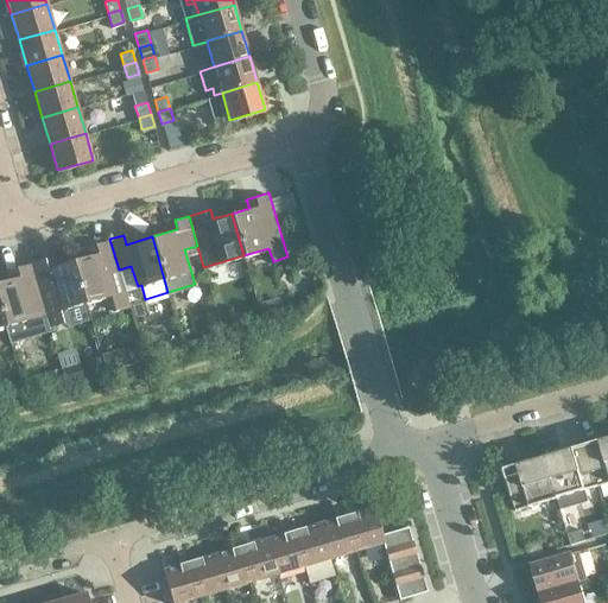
[(119,270),(109,239),(95,243),(97,253),(73,260),(84,302),(111,294),(114,309),(130,305),(119,270)]
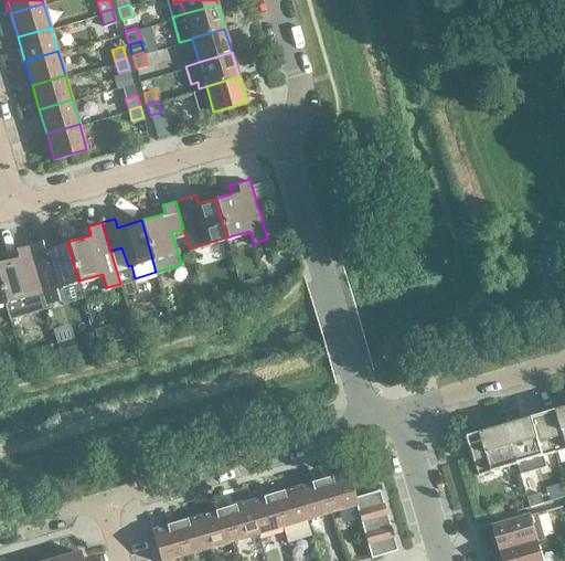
[(55,288),(78,281),(67,242),(44,249),(42,241),(28,244),(36,273),(45,306),(60,302),(55,288)]
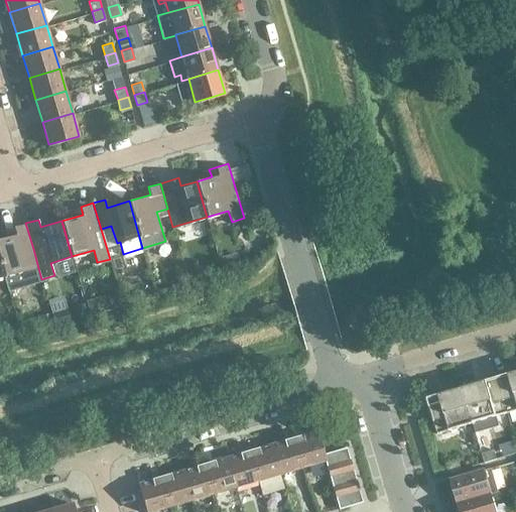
[(41,279),(33,249),(25,223),(7,228),(9,236),(0,238),(0,260),(4,276),(8,288),(41,279)]
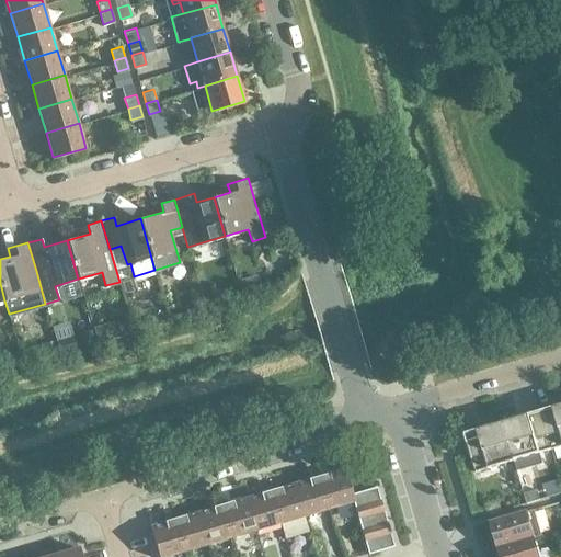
[(218,292),(204,295),(207,305),(220,302),(218,292)]
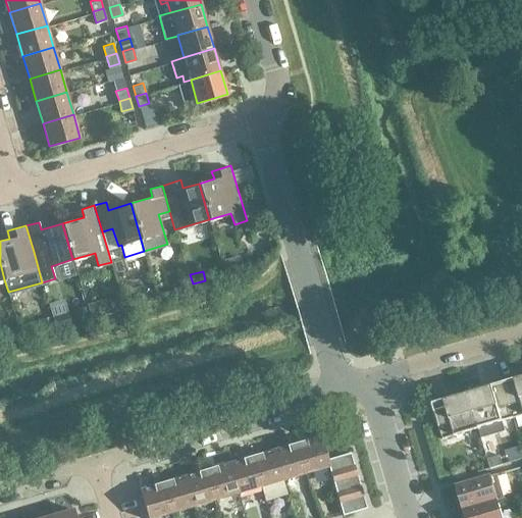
[(178,287),(189,283),(187,274),(175,277),(178,287)]
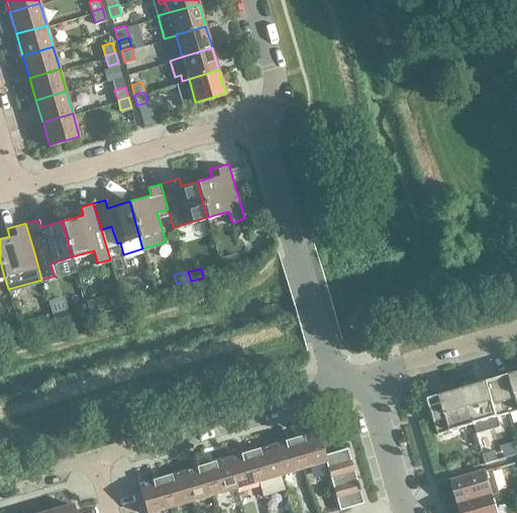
[(116,290),(109,292),(114,309),(121,306),(120,303),(116,290)]
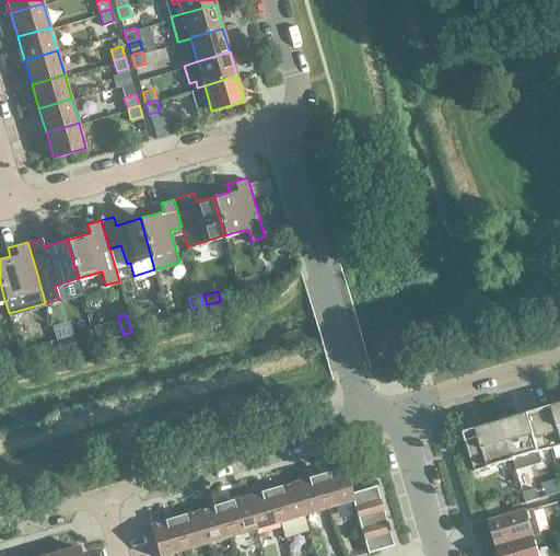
[(98,342),(107,339),(102,321),(93,324),(97,337),(98,342)]
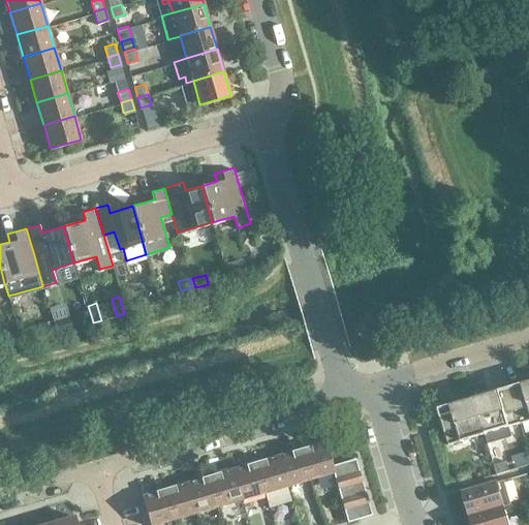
[(54,328),(55,330),(56,334),(73,329),(69,315),(52,320),(54,328)]
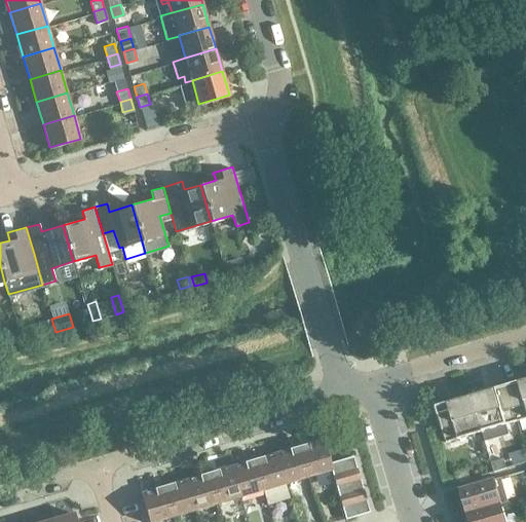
[(51,319),(42,322),(44,329),(53,326),(51,319)]
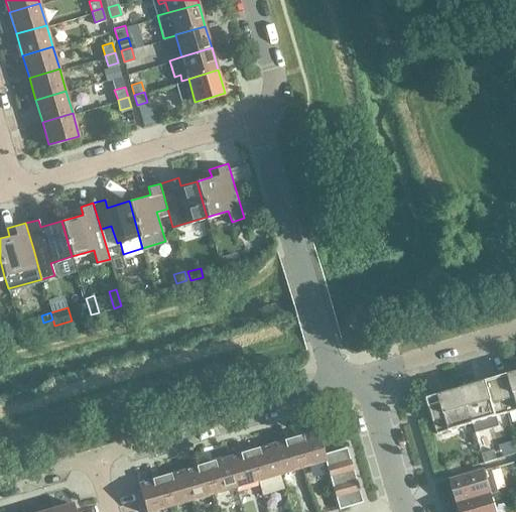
[(496,372),(507,411),(515,408),(515,370),(510,372),(508,368),(496,372)]
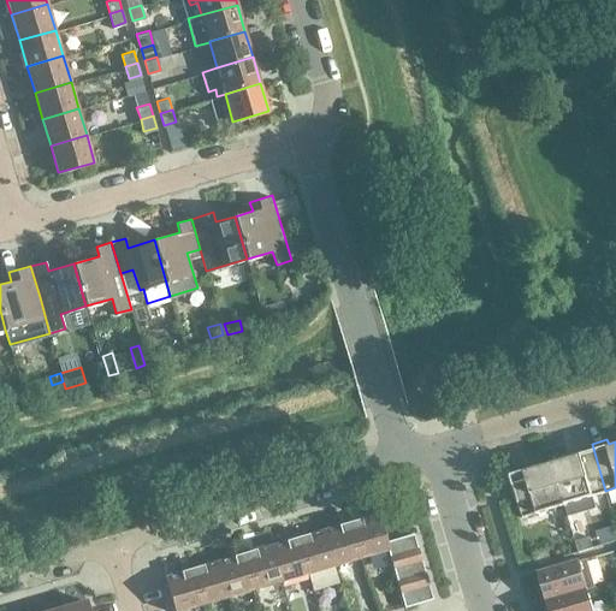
[(579,454),(552,461),(564,503),(605,491),(592,444),(578,448),(579,454)]
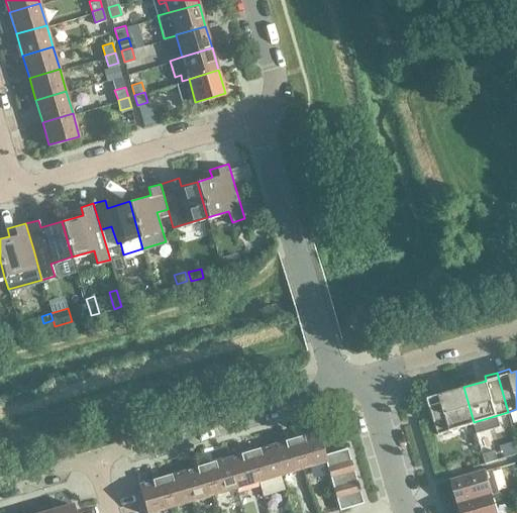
[(438,432),(474,422),(463,387),(440,394),(439,389),(426,393),(438,432)]
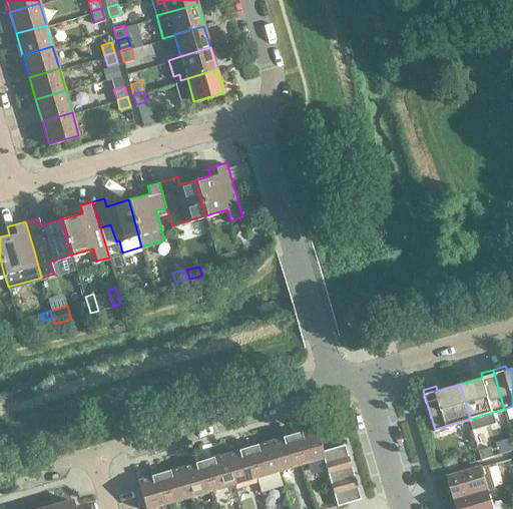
[(323,457),(321,450),(314,427),(292,434),(300,464),(323,457)]
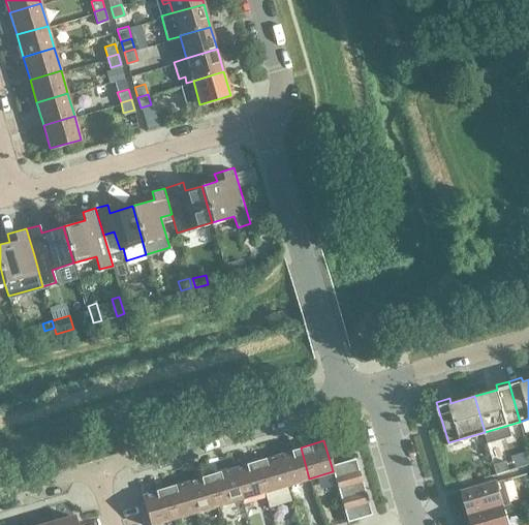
[(278,454),(286,485),(309,479),(301,448),(278,454)]
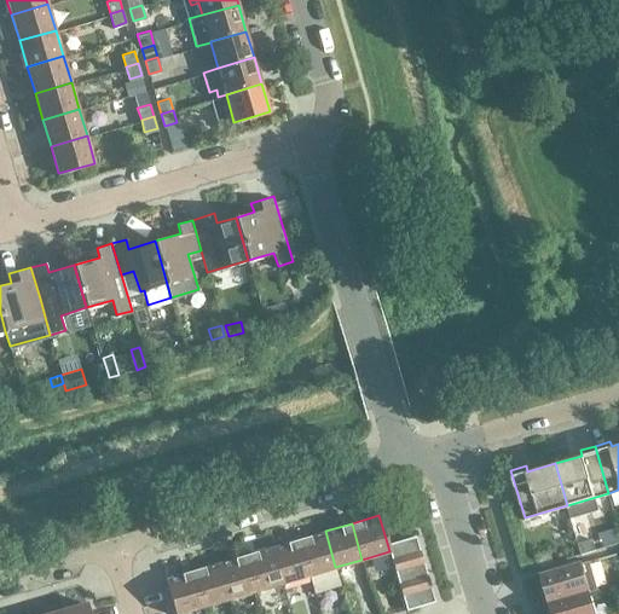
[(335,567),(325,531),(299,539),(310,574),(335,567)]
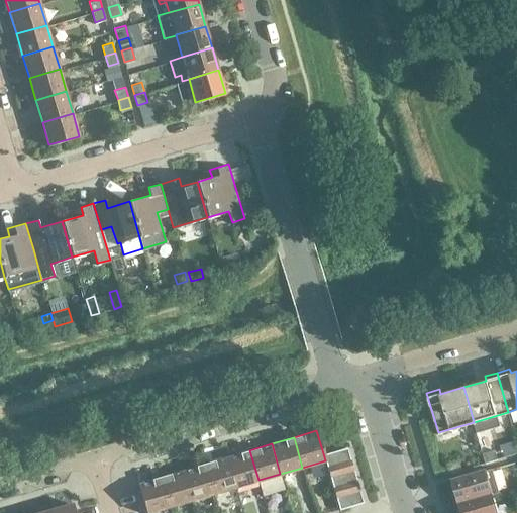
[(325,460),(331,481),(355,474),(346,446),(323,453),(325,460)]
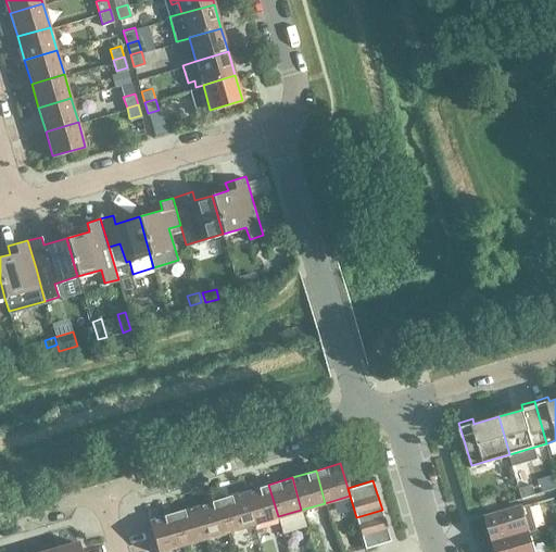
[(519,487),(521,497),(535,492),(532,483),(519,487)]
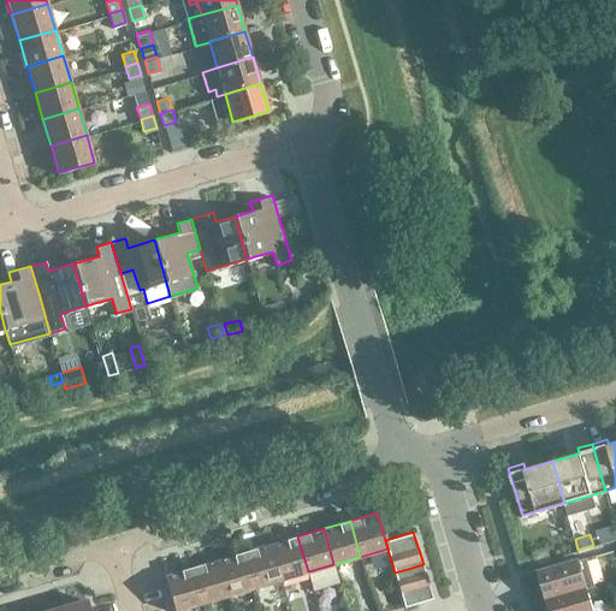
[(271,544),(282,580),(308,571),(297,537),(271,544)]
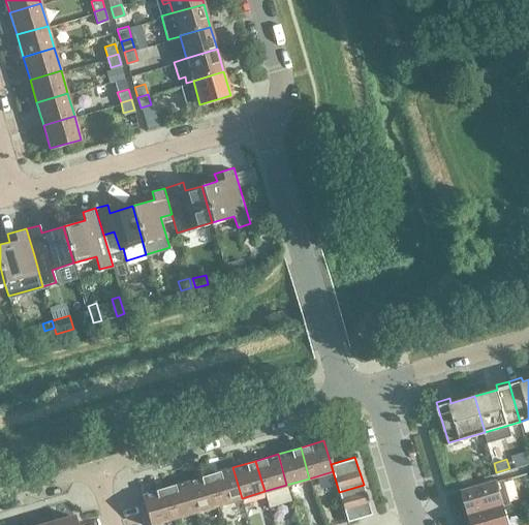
[(210,474),(219,504),(242,498),(232,467),(210,474)]
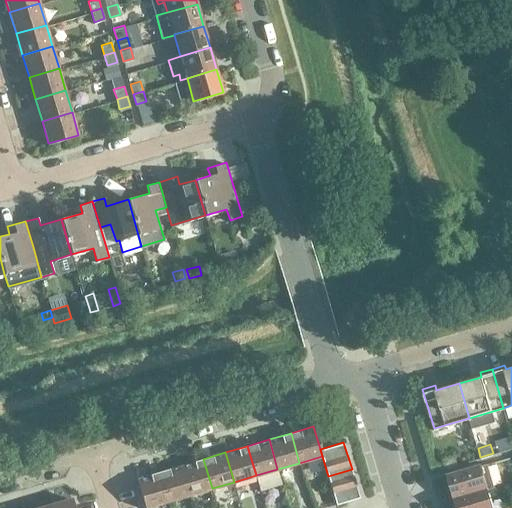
[(455,455),(443,458),(445,467),(457,464),(455,455)]
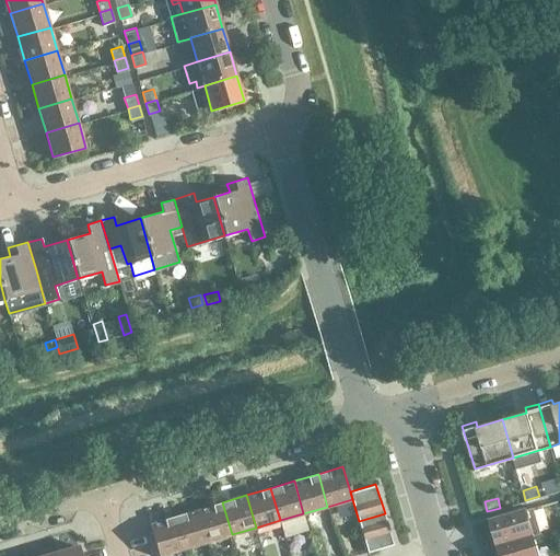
[(198,509),(208,542),(232,534),(222,502),(198,509)]
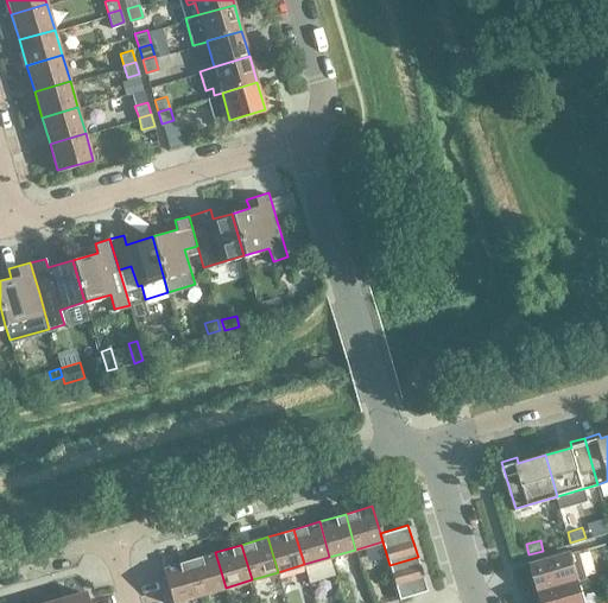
[(539,591),(578,579),(587,577),(578,548),(531,563),(539,591)]
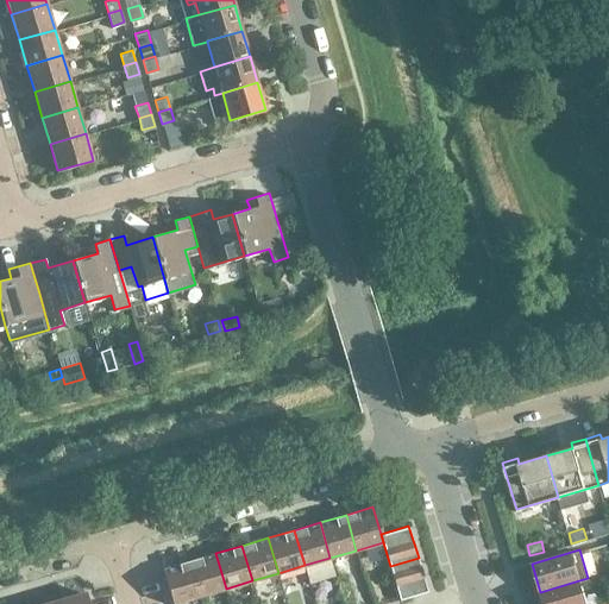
[(189,561),(200,596),(226,589),(215,553),(189,561)]
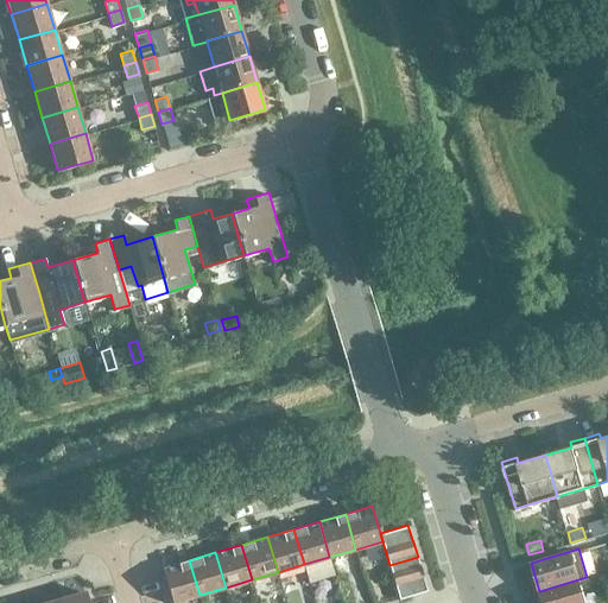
[(418,557),(390,565),(400,597),(417,592),(415,586),(425,583),(418,557)]
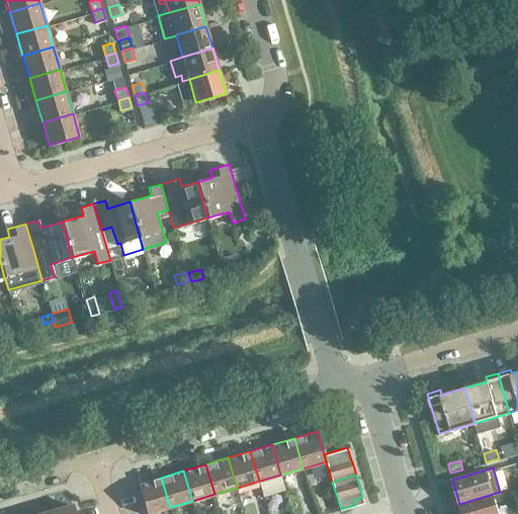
[(139,484),(147,513),(170,507),(161,478),(139,484)]
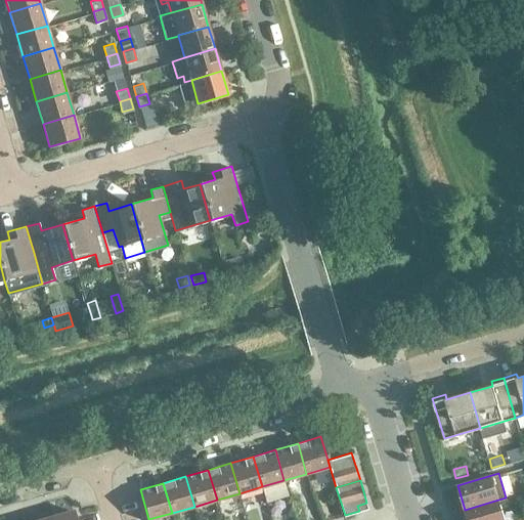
[(505,519),(498,500),(465,510),(468,519),(505,519)]
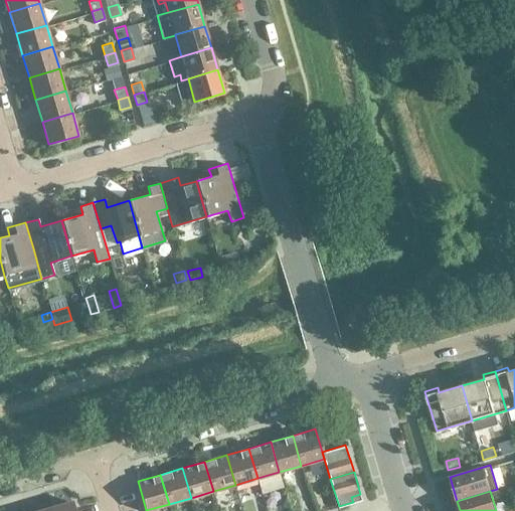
[(48,507),(49,510),(74,510),(71,500),(48,507)]
